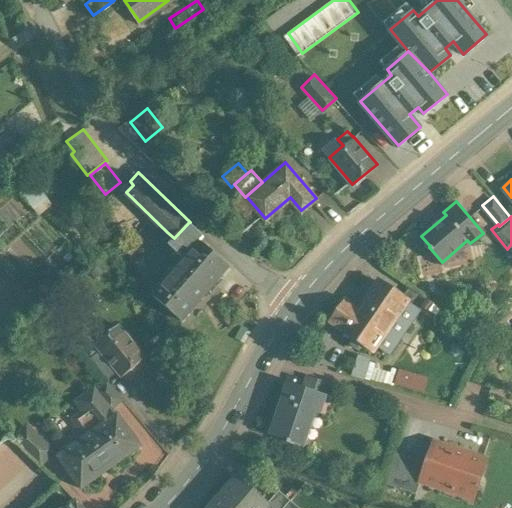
[(192,246),(169,273),(170,274),(160,285),(172,296),(180,287),(194,299),(195,298),(198,299),(205,292),(204,288),(226,263),(199,239),(196,242),(192,246)]
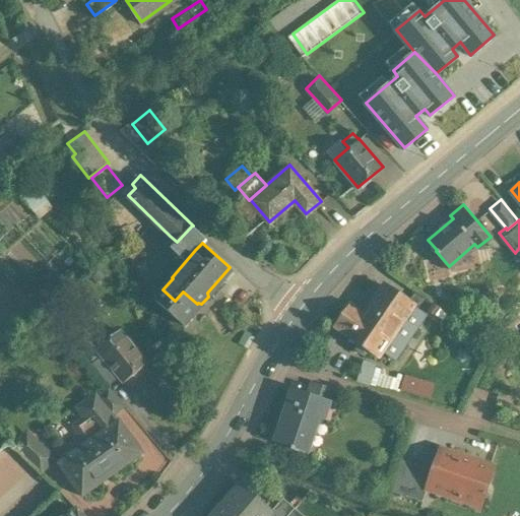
[(408,299),(385,282),(364,313),(350,304),(336,324),(349,333),(349,334),(358,340),(356,347),(364,352),(371,349),(378,355),(391,336),(403,345),(426,312),(413,304),(414,303),(408,299)]
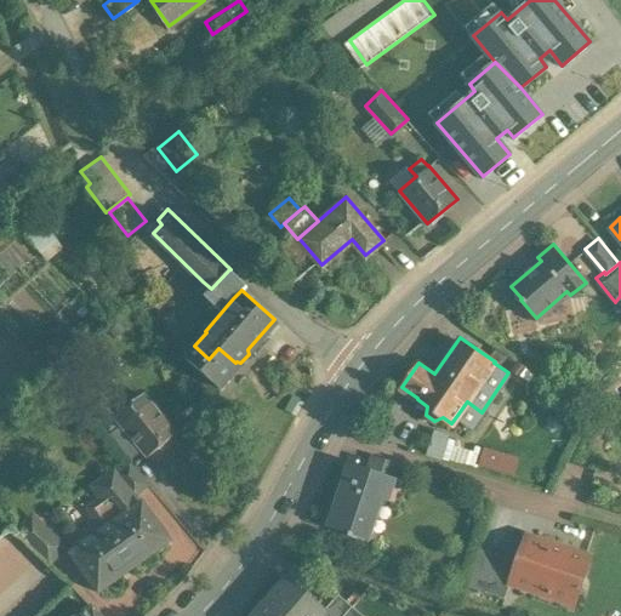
[(518,360),(496,344),(488,357),(495,361),(494,363),(508,372),(510,374),(518,360)]
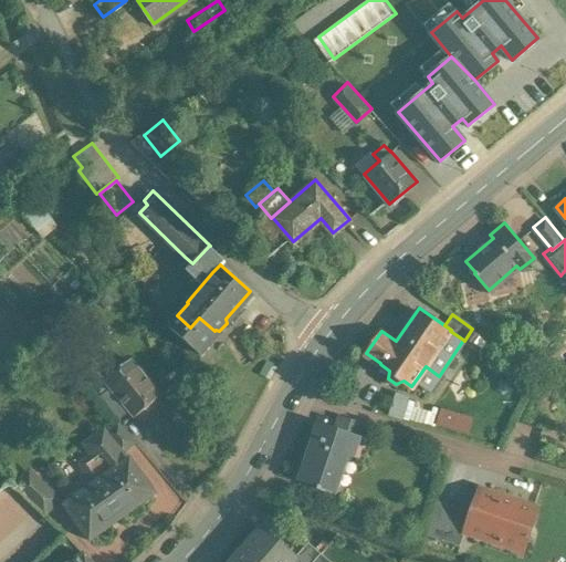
[(0,341),(0,374),(40,334),(23,318),(0,341)]
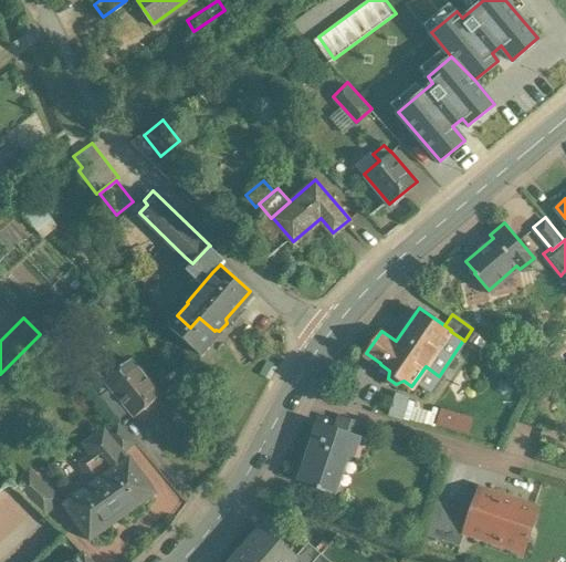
[(137,364),(132,357),(119,367),(125,374),(111,386),(135,415),(161,393),(137,363),(137,364)]
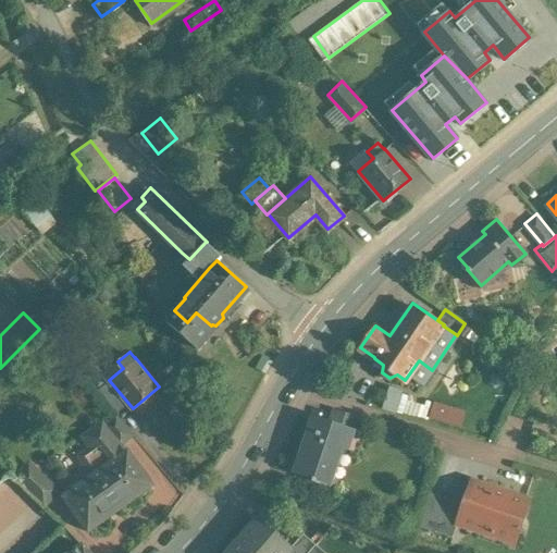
[(418,413),(422,397),(391,389),(386,404),(418,413)]
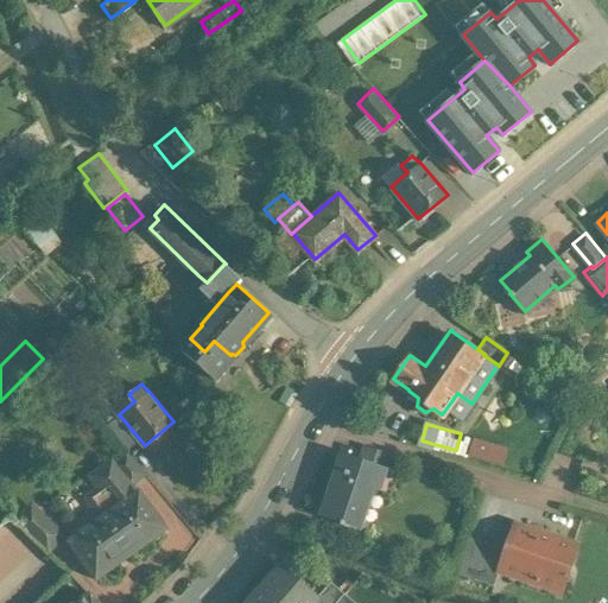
[(391,452),(365,444),(360,458),(377,464),(386,467),(391,452)]
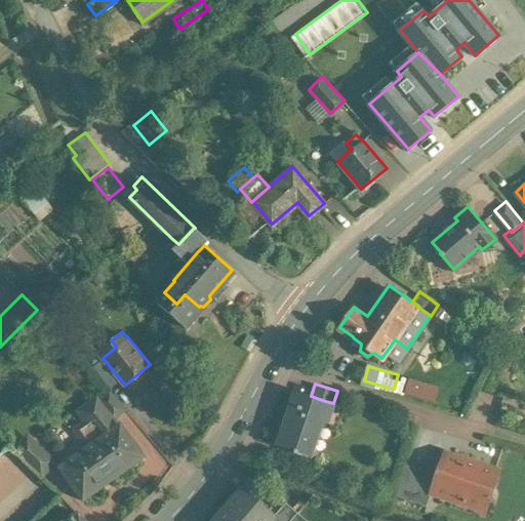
[(481,387),(472,414),(491,422),(500,394),(481,387)]
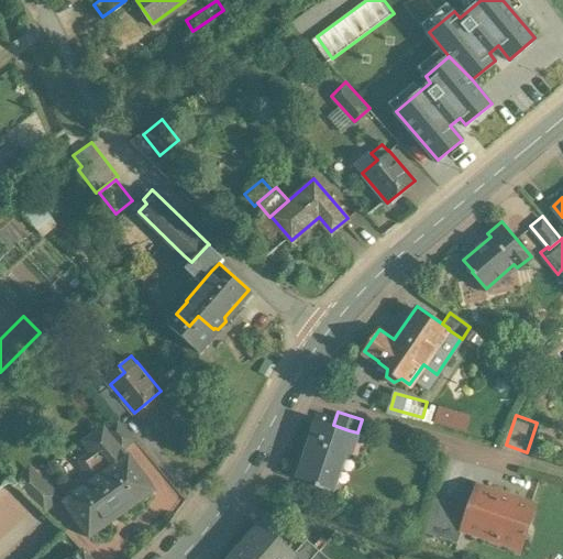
[(134,437),(118,418),(106,428),(121,448),(134,437)]
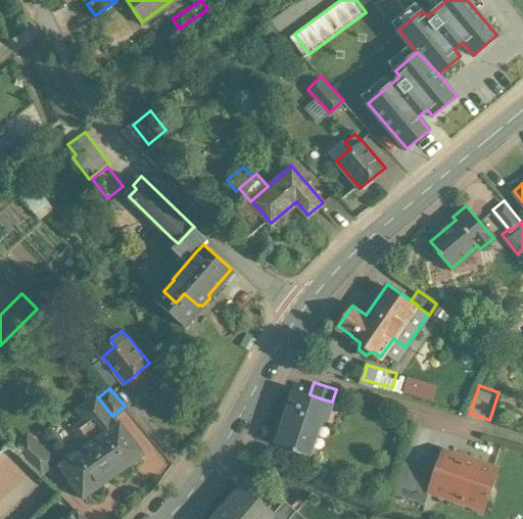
[(310,394),(294,390),(278,442),(310,453),(321,418),(319,417),(324,399),(310,394)]
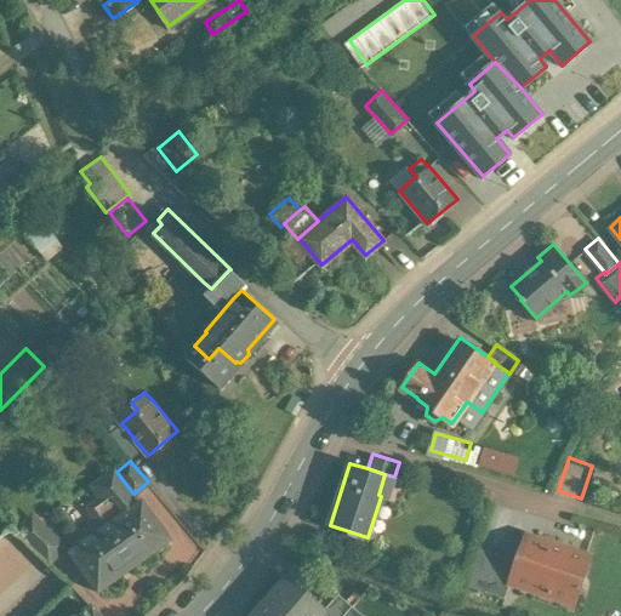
[(117,472),(114,469),(93,484),(102,496),(89,506),(104,526),(141,501),(134,494),(117,472)]
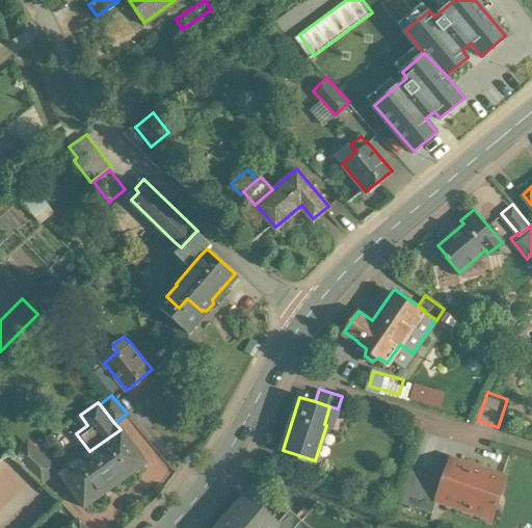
[(89,451),(61,472),(84,505),(101,493),(99,489),(126,469),(128,473),(145,462),(122,428),(89,451)]
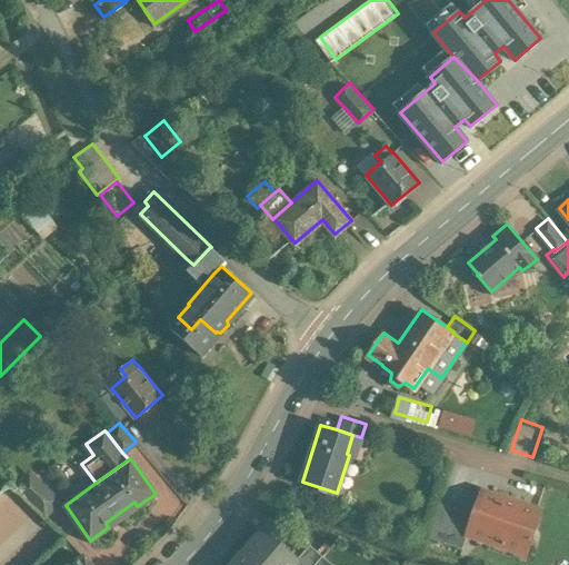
[(59,499),(29,472),(16,487),(45,515),(59,499)]
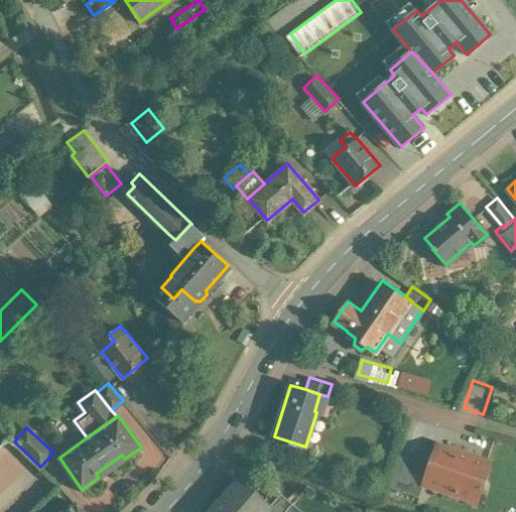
[(486,461),(440,444),(427,483),(458,494),(461,486),(476,491),(486,461)]
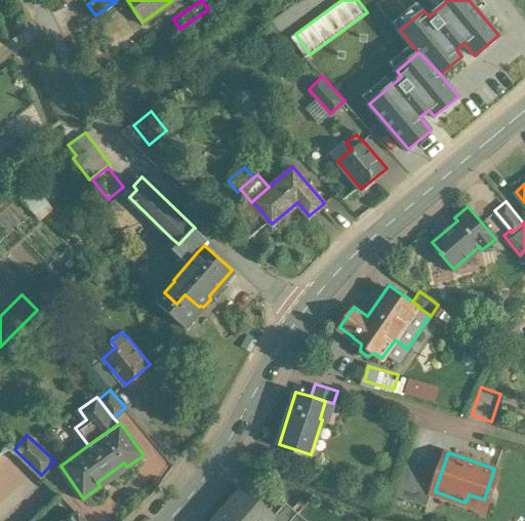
[(437,473),(405,462),(394,493),(426,504),(437,473)]
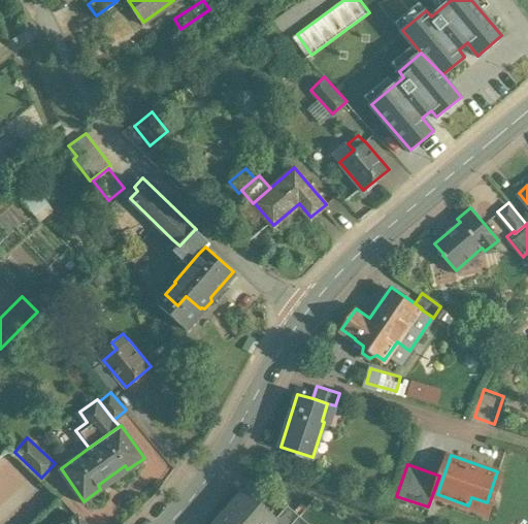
[(244,491),(215,523),(269,523),(271,522),(275,518),(275,517),(244,491)]
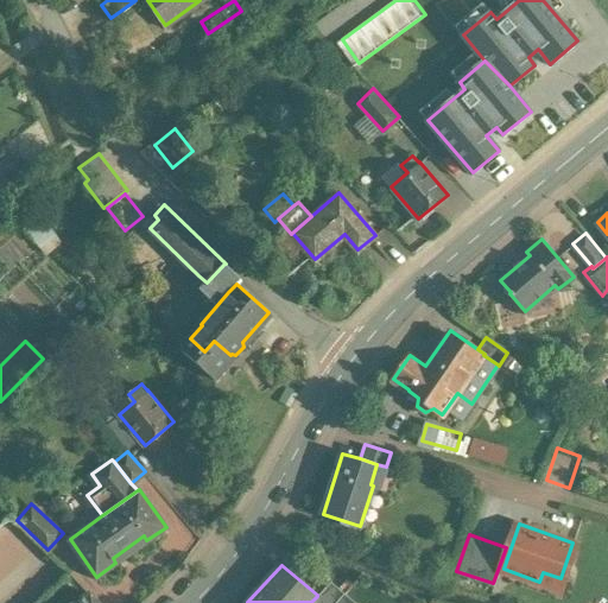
[(330,579),(317,595),(317,596),(312,601),(315,602),(333,602),(344,591),(330,579)]
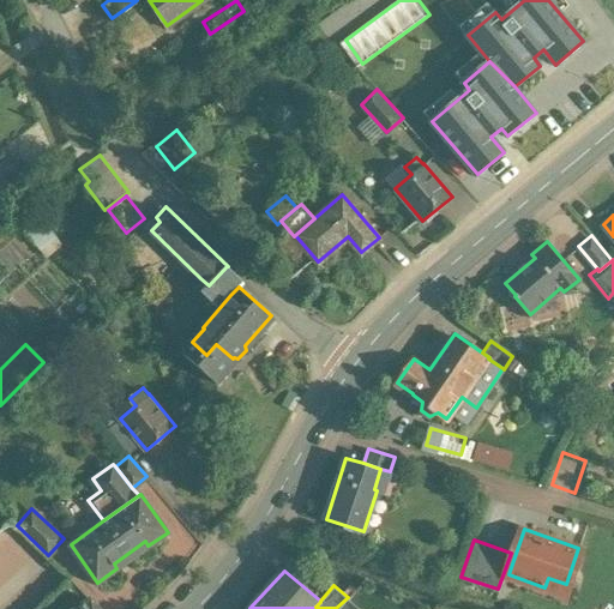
[(102,608),(91,597),(72,608),(102,608)]
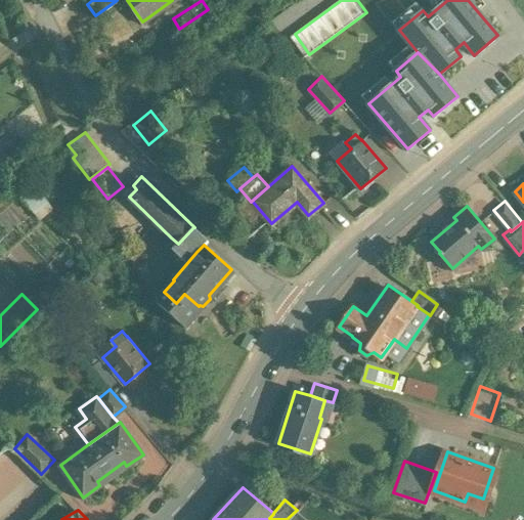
[(308,519),(297,510),(287,519),(308,519)]
